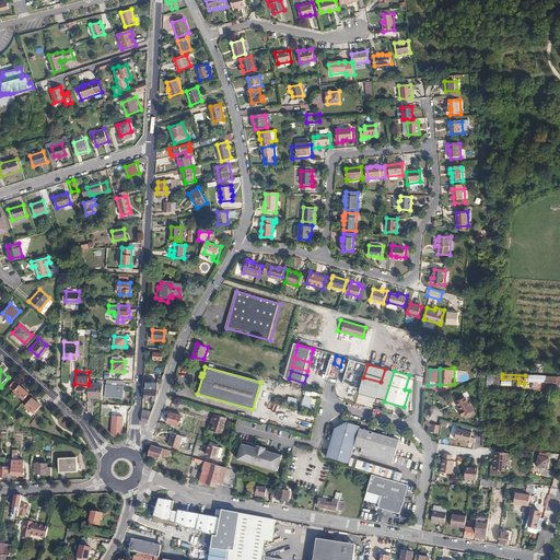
[(559,376),(525,375),(525,388),(529,388),(529,383),(543,383),(543,382),(546,382),(546,388),(551,388),(551,385),(557,385),(556,389),(559,389),(559,376)]
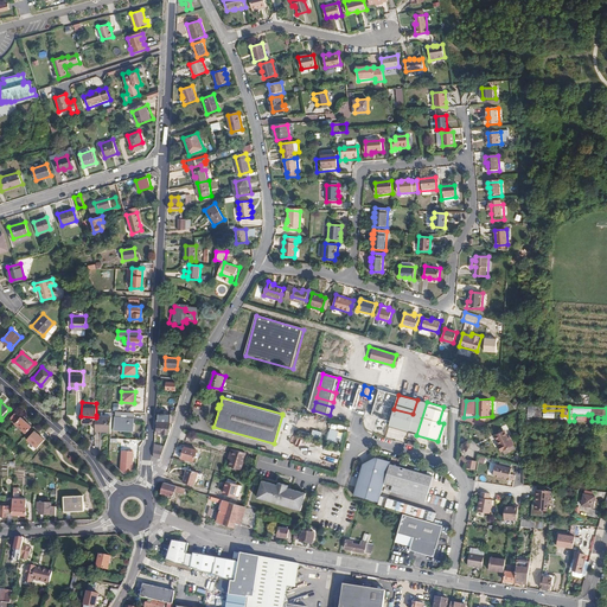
[(410,423),(413,414),(394,409),(390,419),(410,423)]
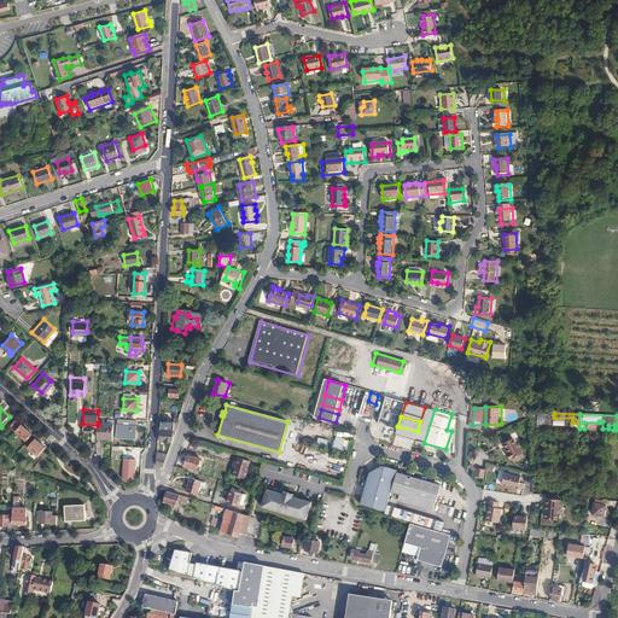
[(135,436),(135,419),(117,418),(117,435),(135,436)]
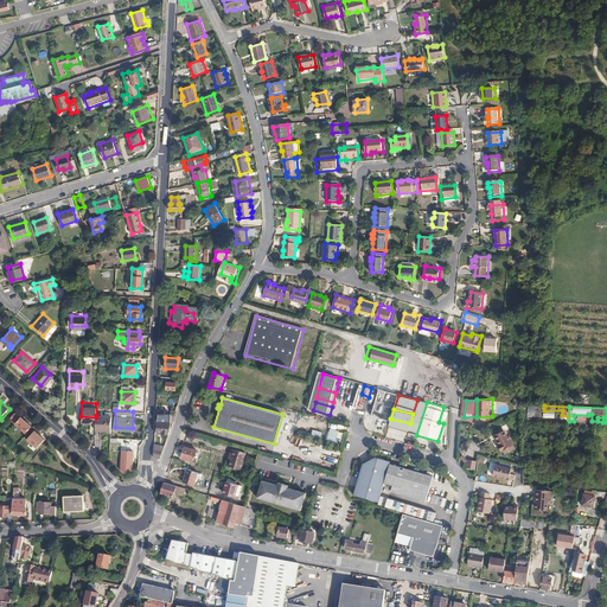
[(25,435),(26,434),(32,439),(36,433),(31,428),(21,420),(16,415),(11,421),(17,426),(16,427),(25,435)]
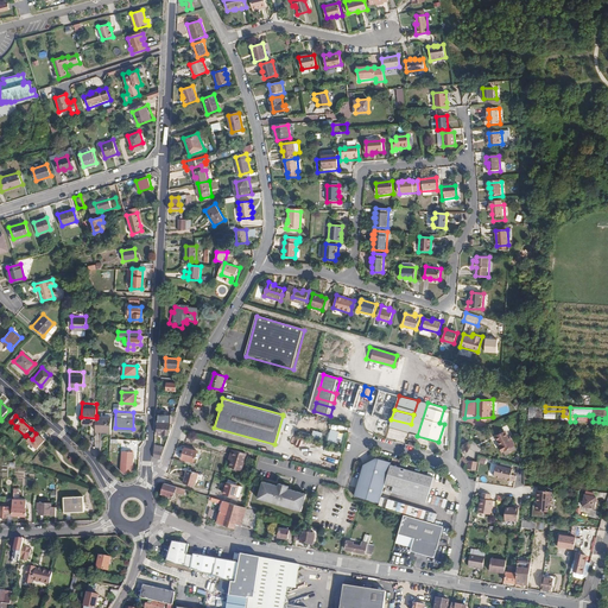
[(111,432),(112,417),(96,416),(96,418),(95,431),(111,432)]
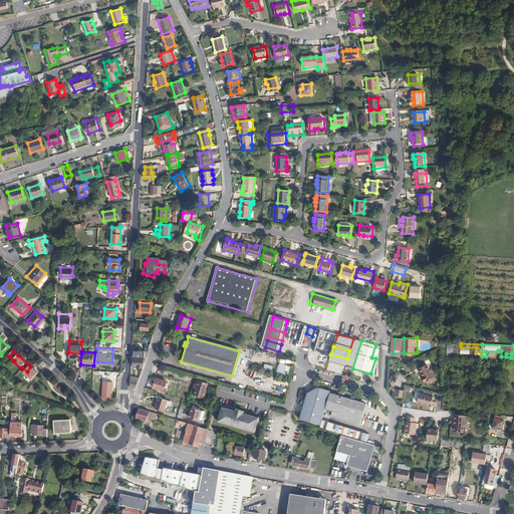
[(341,361),(346,362),(347,358),(330,354),(329,357),(341,361)]
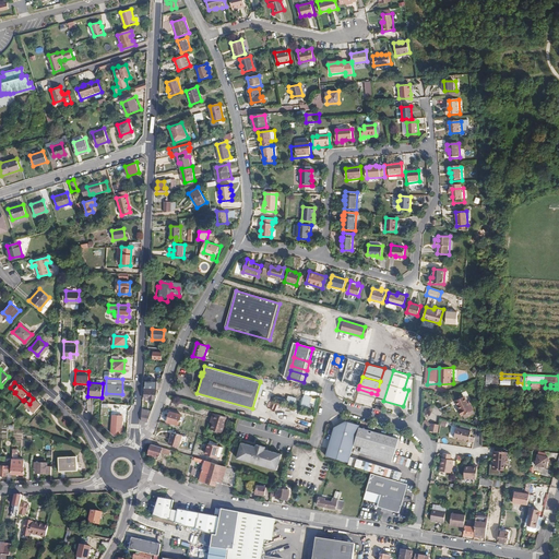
[(150,400),(156,400),(156,397),(157,389),(145,389),(145,395),(150,395),(150,400)]
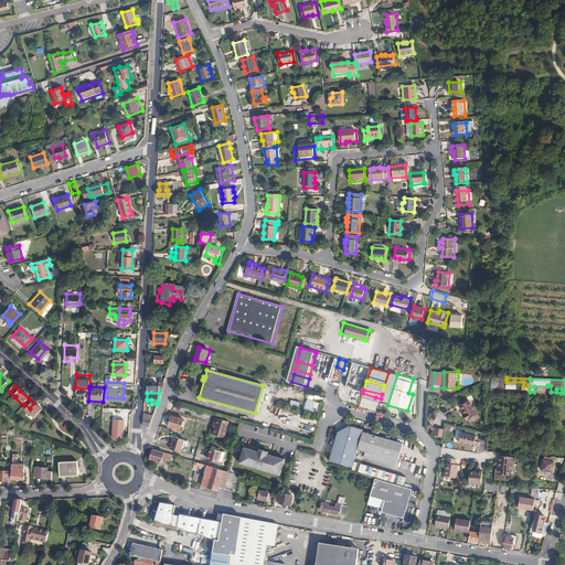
[(305,412),(312,414),(315,408),(318,409),(320,403),(312,401),(315,395),(309,393),(305,412)]
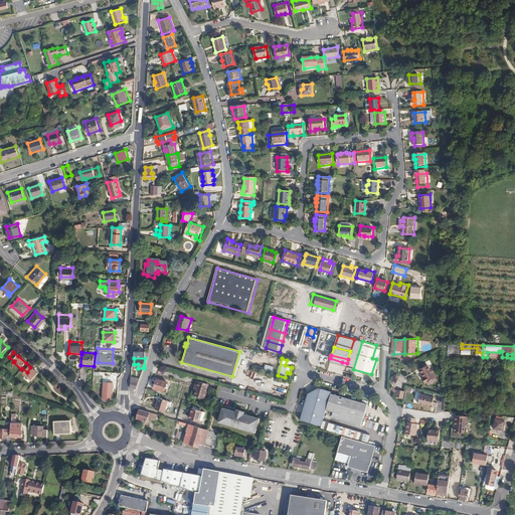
[(428,364),(419,368),(423,376),(422,376),(425,382),(436,376),(434,371),(433,372),(428,364)]
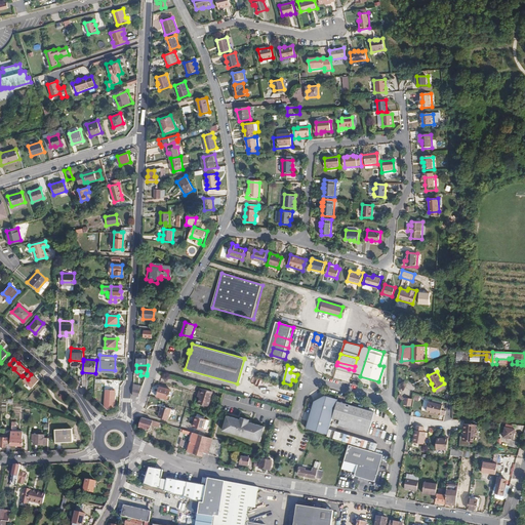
[(160,387),(157,396),(167,399),(170,390),(160,387)]
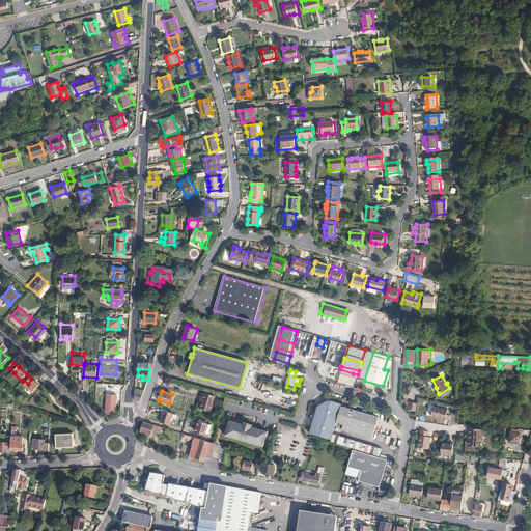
[(134,400),(141,401),(143,394),(135,392),(134,400)]
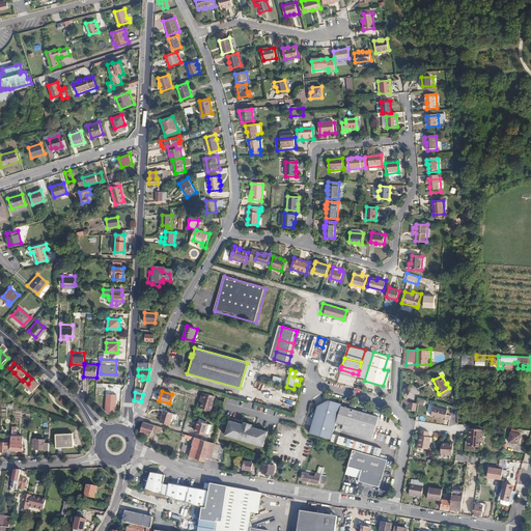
[(115,406),(116,394),(107,394),(106,404),(115,406)]
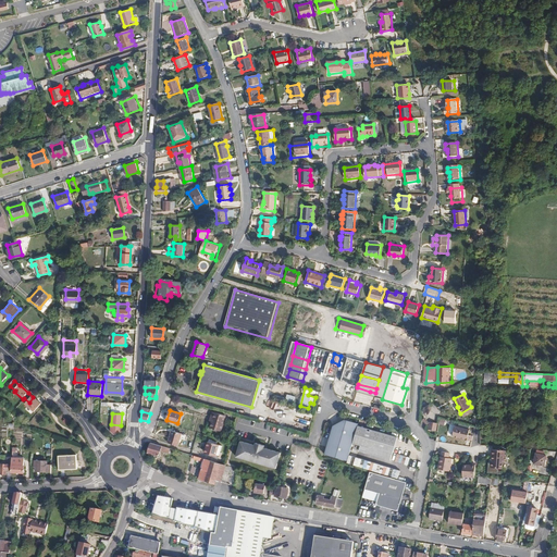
[(226,416),(215,413),(213,421),(211,428),(221,431),(226,416)]
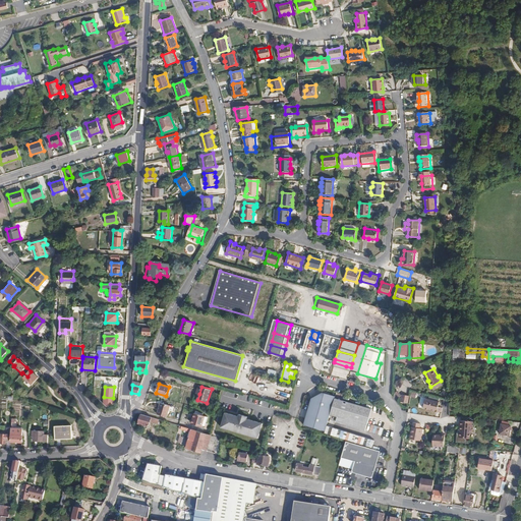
[(329,415),(330,415),(335,399),(333,399),(334,397),(320,394),(308,399),(300,425),(324,432),(329,415)]
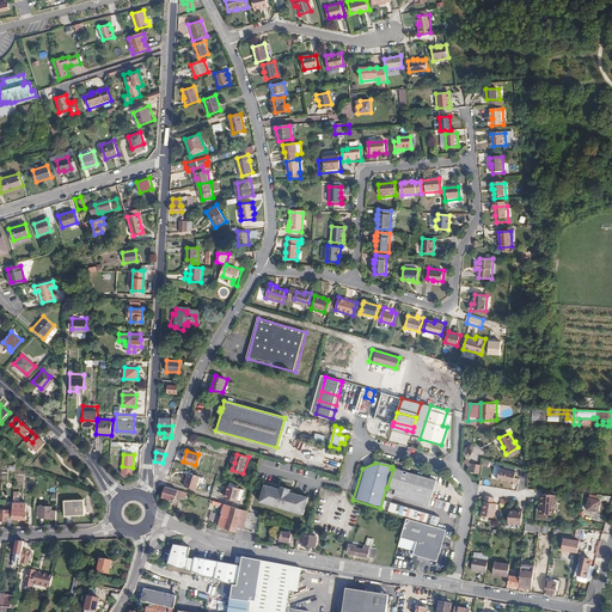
[(481,475),(481,465),(472,464),(471,473),(481,475)]
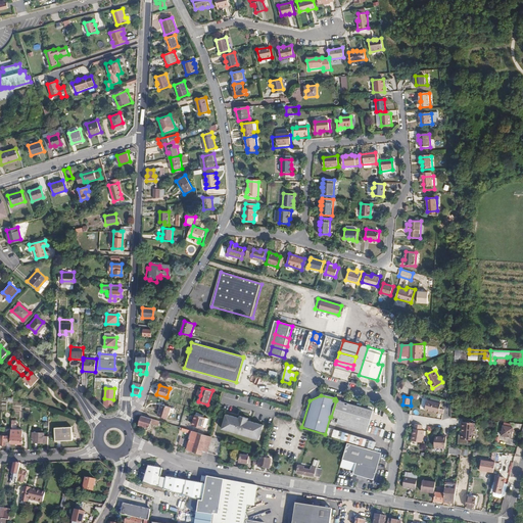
[(336,400),(331,417),(347,422),(346,427),(366,432),(372,411),(336,400)]
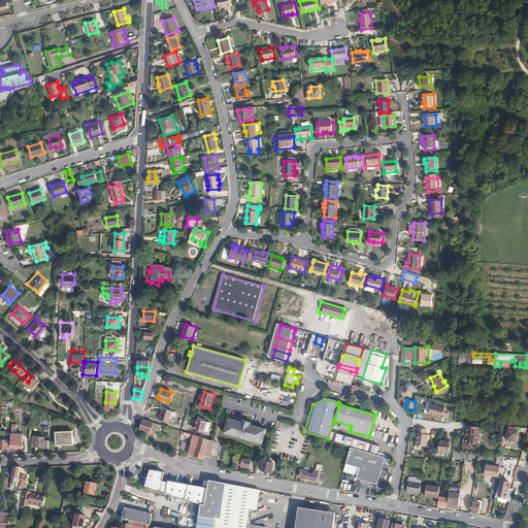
[(430,404),(428,415),(443,418),(447,418),(448,414),(443,413),(444,407),(430,404)]
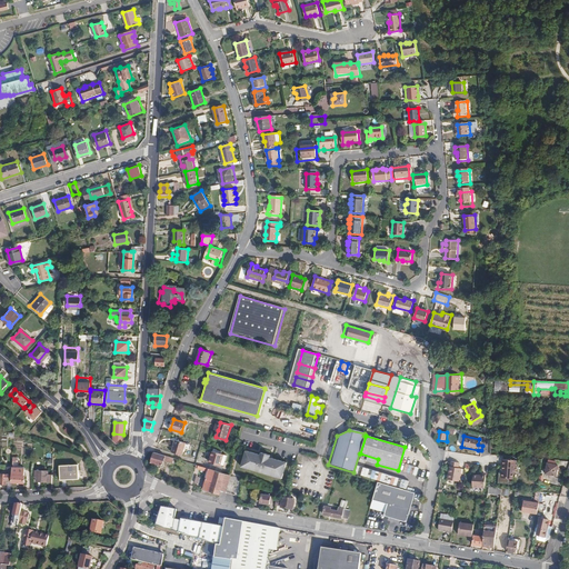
[(176,440),(172,452),(182,456),(185,449),(189,450),(190,445),(176,440)]
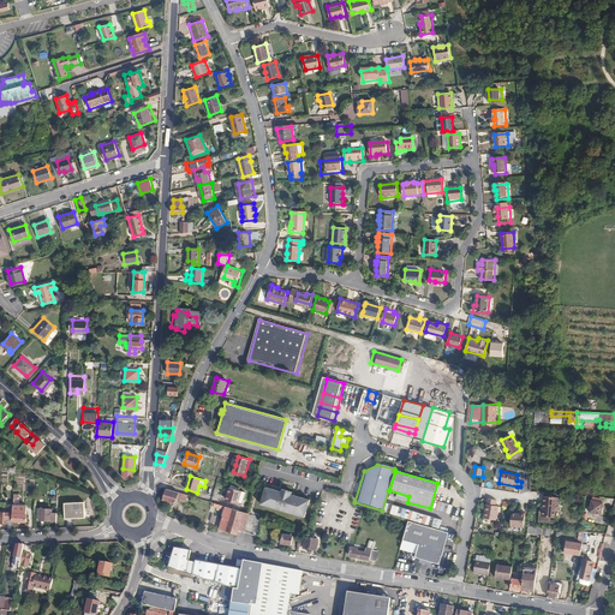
[(231,488),(227,500),(238,503),(239,502),(242,502),(245,491),(231,488)]
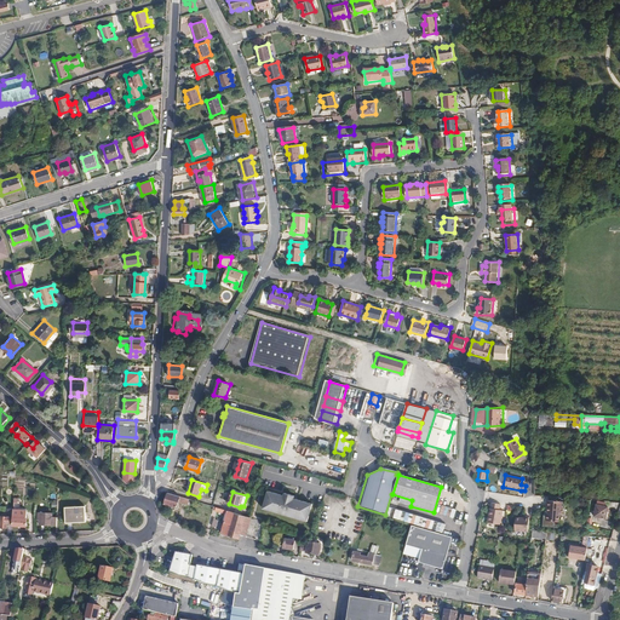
[(265,504),(264,509),(309,522),(310,517),(308,516),(310,509),(313,510),(314,505),(294,499),(296,497),(286,493),(286,497),(269,492),(268,497),(269,498),(268,504),(265,504)]
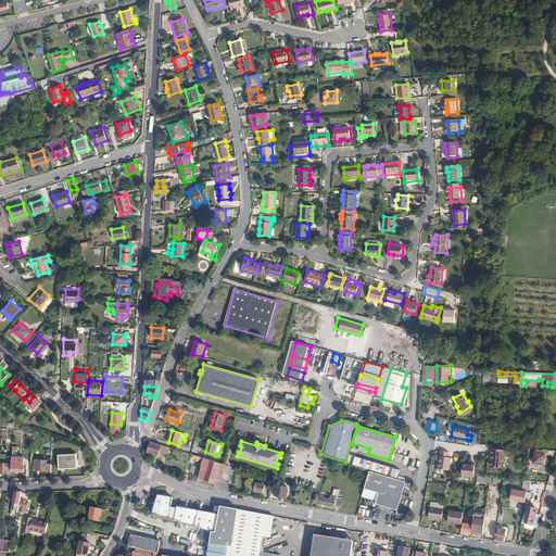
[(150,442),(148,452),(156,454),(159,444),(150,442)]
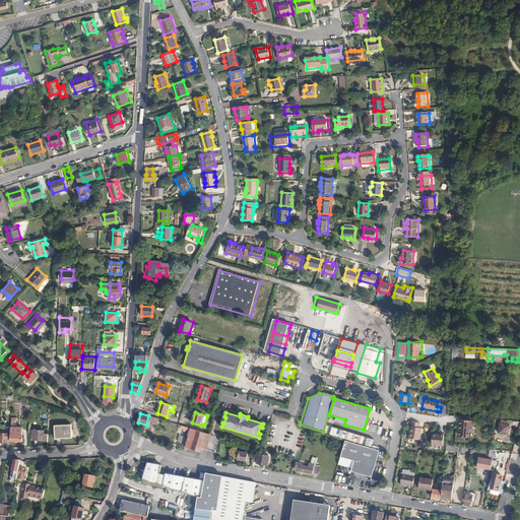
[(14,417),(11,417),(11,427),(10,440),(22,441),(22,434),(21,434),(21,427),(14,427),(14,417)]
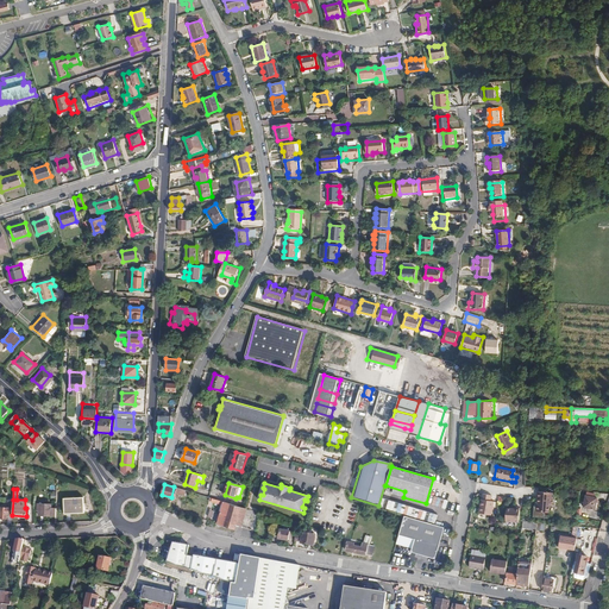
[(539,489),(537,509),(553,512),(554,503),(553,503),(554,491),(539,489)]
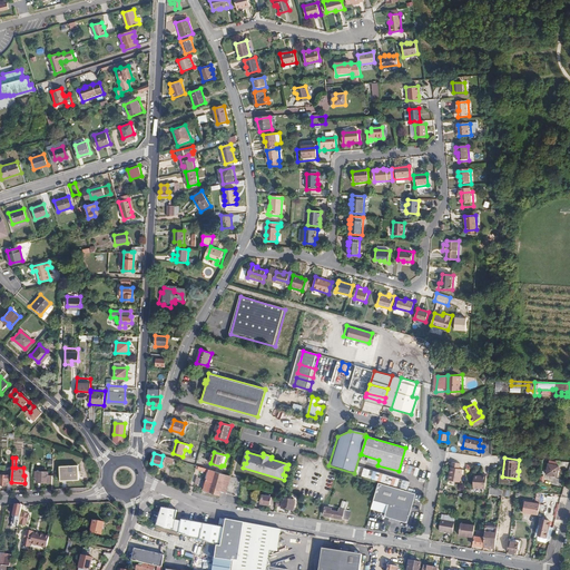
[(459,463),(451,462),(450,468),(449,468),(446,481),(459,482),(461,469),(458,469),(459,463)]
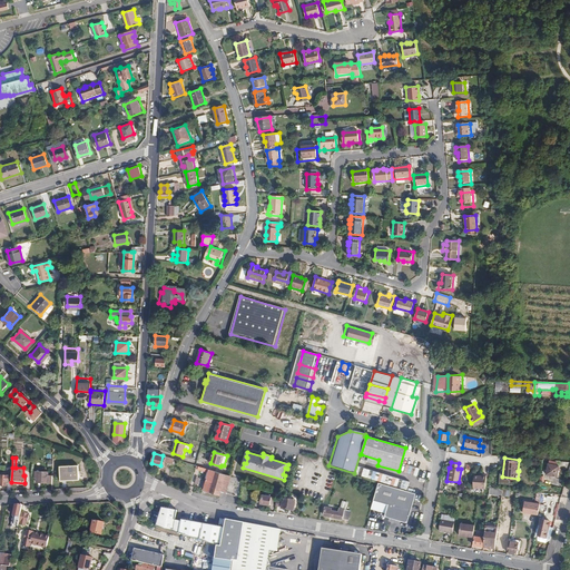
[(60,480),(78,480),(78,464),(60,465),(60,480)]
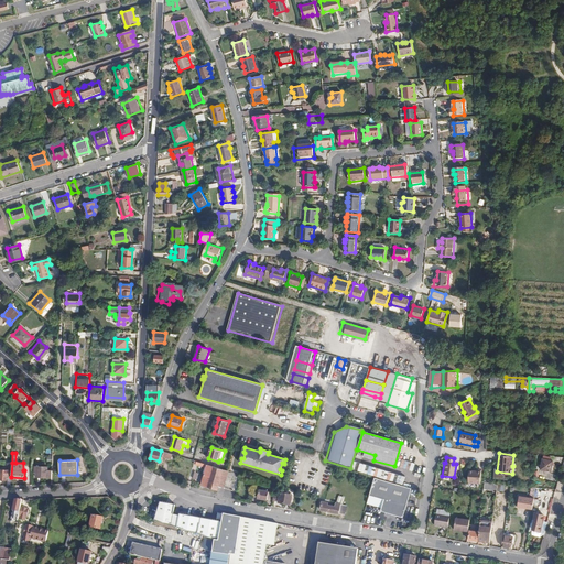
[(413,470),(415,463),(402,459),(400,467),(413,470)]
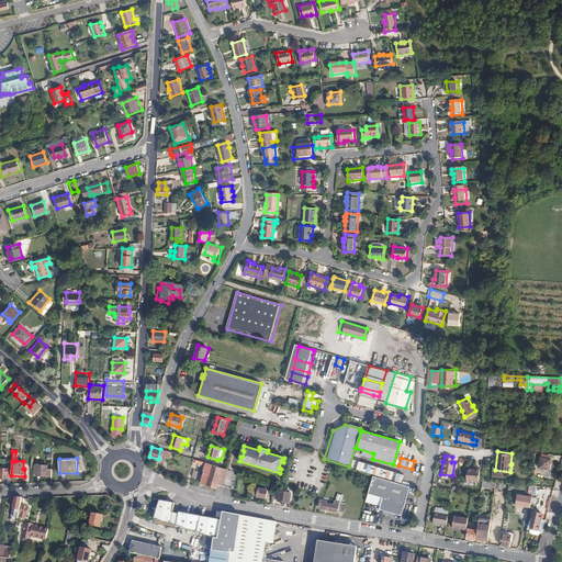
[(540,458),(538,469),(549,470),(551,460),(540,458)]
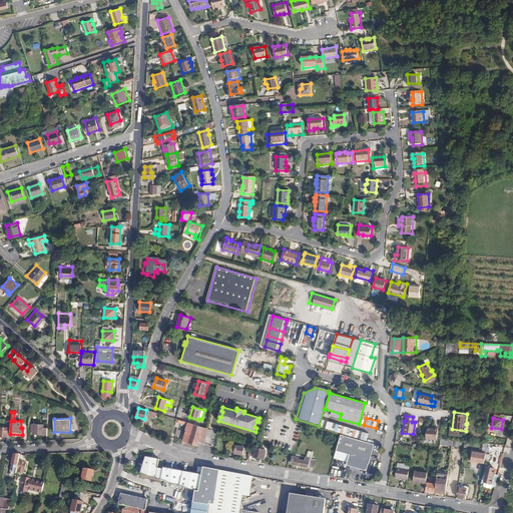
[(5,432),(10,432),(11,421),(6,421),(6,427),(1,427),(0,436),(5,436),(5,432)]
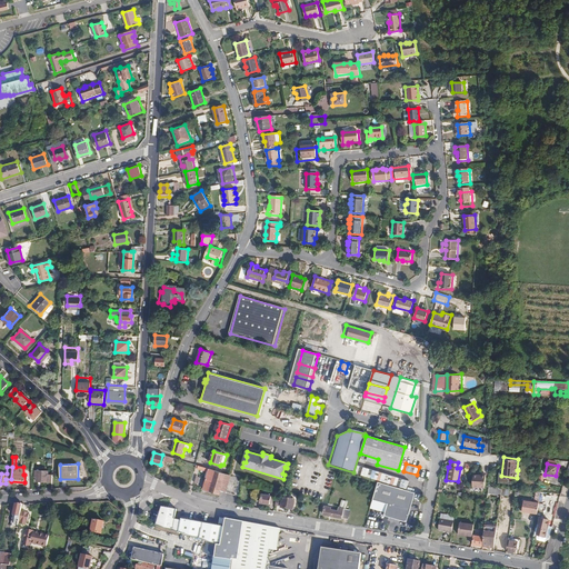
[(216,470),(203,467),(202,469),(208,471),(206,479),(212,480),(216,470)]
